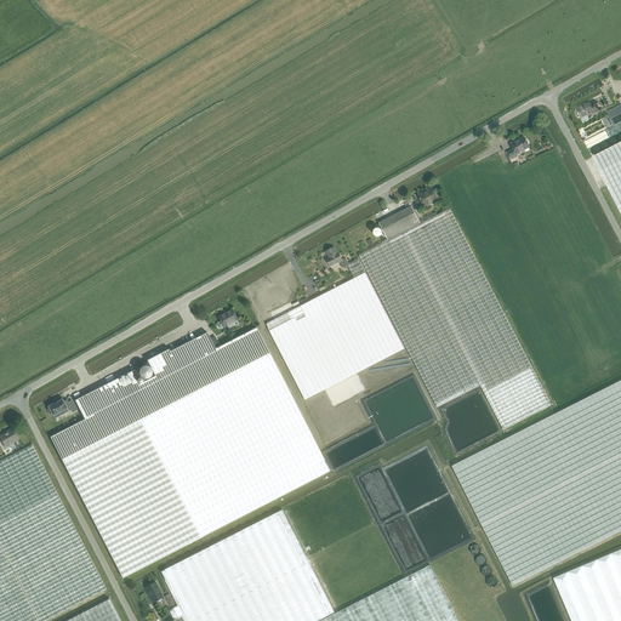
[(576,112),(575,112),(575,113),(576,115),(577,115),(577,117),(579,117),(580,117),(580,115),(584,121),(590,119),(587,114),(588,113),(588,115),(598,110),(594,103),(591,104),(590,102),(576,109),(577,110),(576,110),(576,112)]
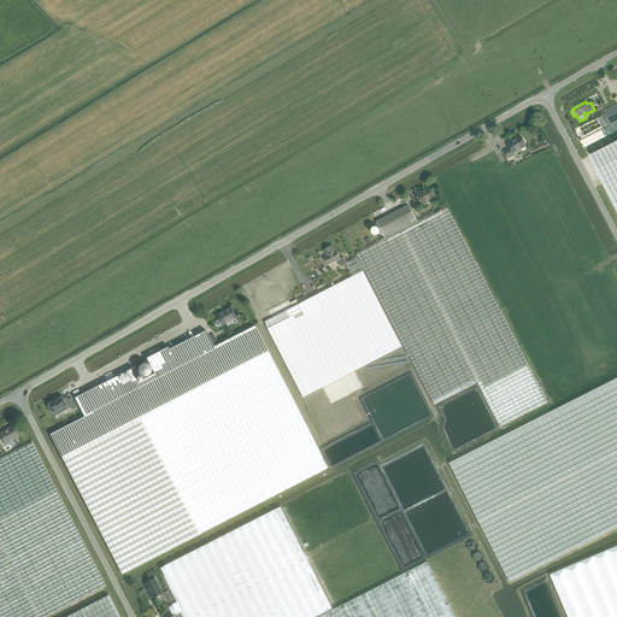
[(616,104),(603,111),(610,125),(580,140),(585,147),(616,130),(616,104)]
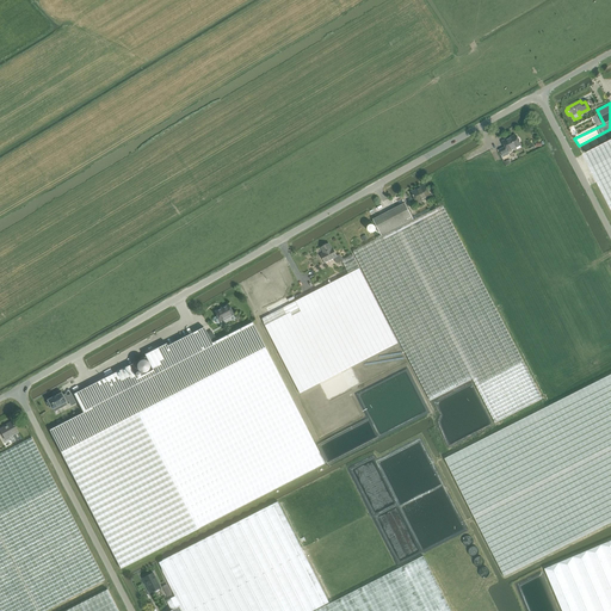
[(505,147),(500,149),(504,156),(510,154),(508,152),(522,144),(519,141),(520,141),(519,139),(518,139),(516,135),(507,140),(503,141),(505,147)]
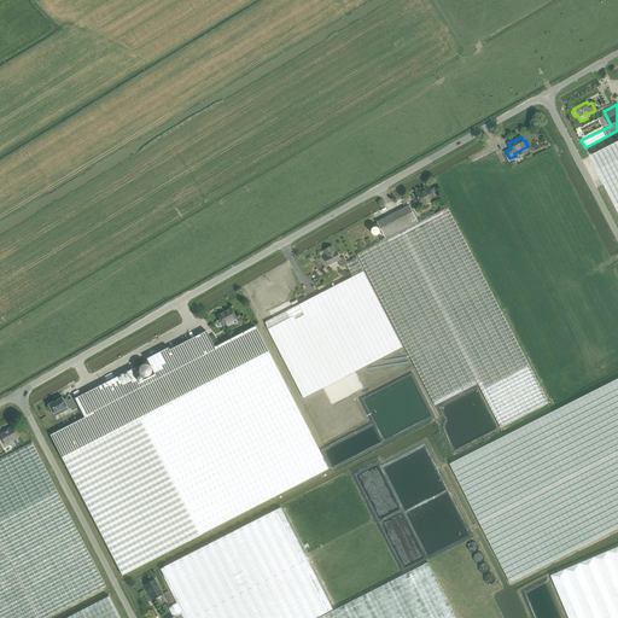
[(617,140),(589,156),(617,211),(617,140)]
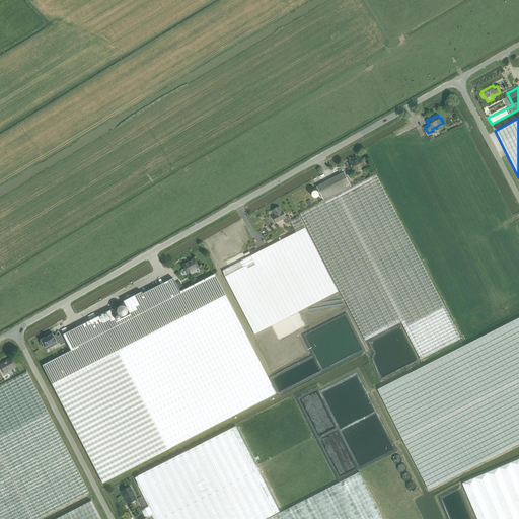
[(361,157),(350,163),(355,172),(366,166),(361,157)]
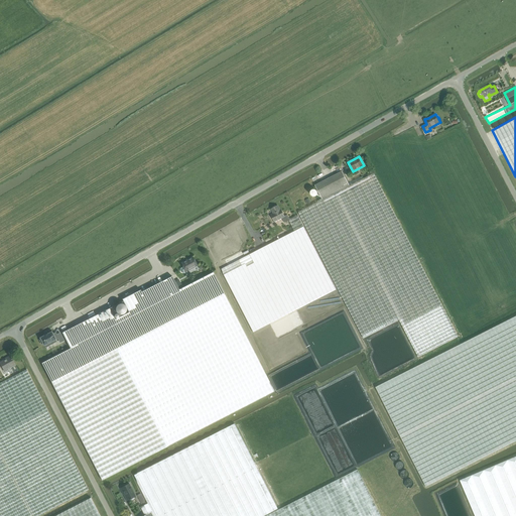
[(399,320),(418,358),(426,354),(459,338),(374,173),(363,178),(362,176),(349,183),(342,171),(315,185),(323,200),(298,213),(364,339),(399,320)]
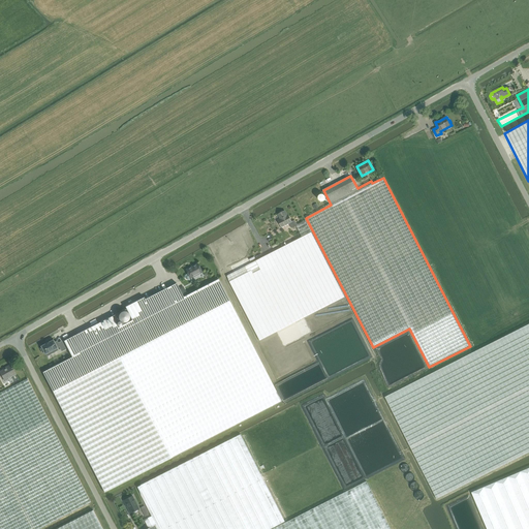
[(291,228),(297,226),(302,238),(292,242),(290,239),(283,242),(285,246),(226,276),(260,341),(345,298),(306,220),(298,225),(294,220),(291,222),(288,215),(287,216),(285,211),(278,215),(280,219),(278,220),(282,227),(289,223),(291,228)]
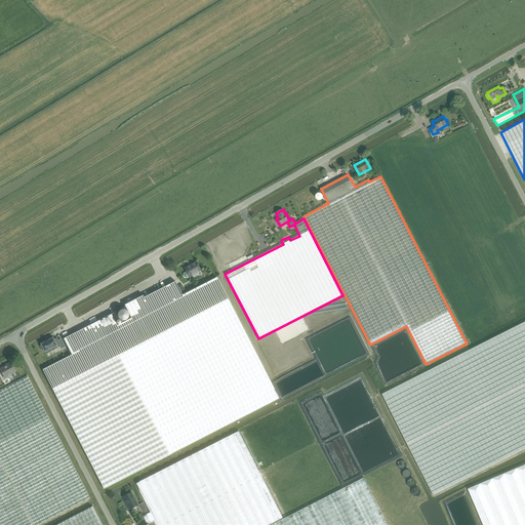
[(185,269),(187,272),(184,273),(184,274),(184,276),(185,277),(187,278),(201,271),(196,261),(192,265),(185,269)]
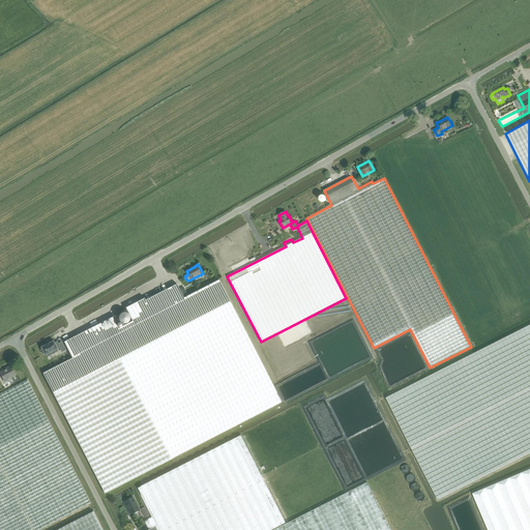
[(42,373),(105,493),(182,453),(282,403),(218,280),(183,298),(177,284),(145,300),(144,298),(125,307),(126,310),(64,342),(72,358),(42,373)]
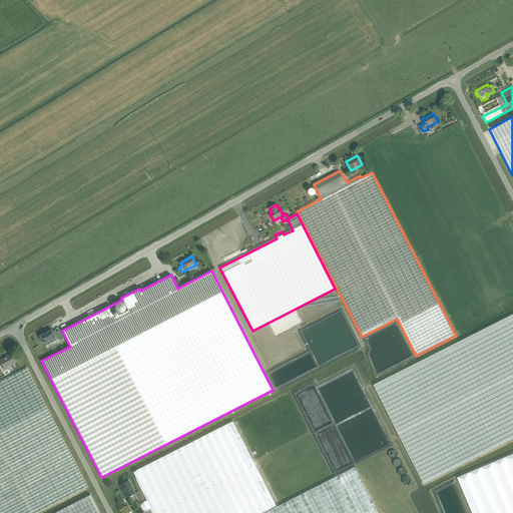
[(512,314),(427,358),(421,362),(374,385),(424,484),(512,439),(512,314)]
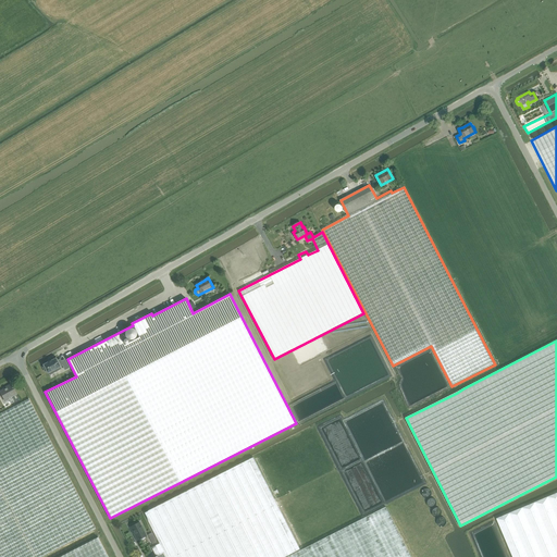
[(56,358),(44,364),(44,367),(42,367),(45,372),(47,371),(48,373),(48,372),(49,375),(61,369),(60,367),(60,366),(62,364),(65,370),(69,368),(65,360),(61,361),(60,359),(58,361),(56,358)]
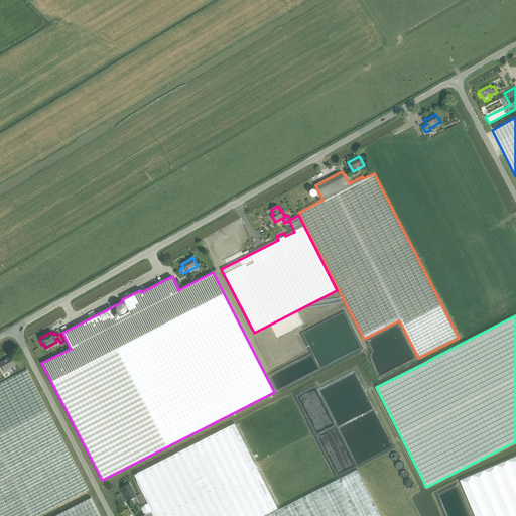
[(0,363),(5,372),(8,370),(15,365),(10,356),(6,359),(0,363)]
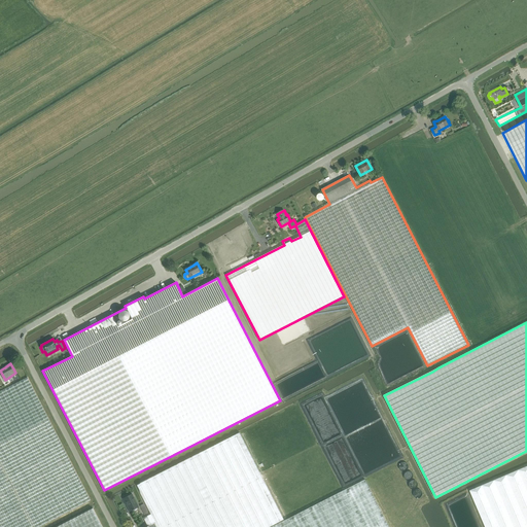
[(0,526),(38,526),(91,500),(59,440),(27,378),(0,391),(0,526)]
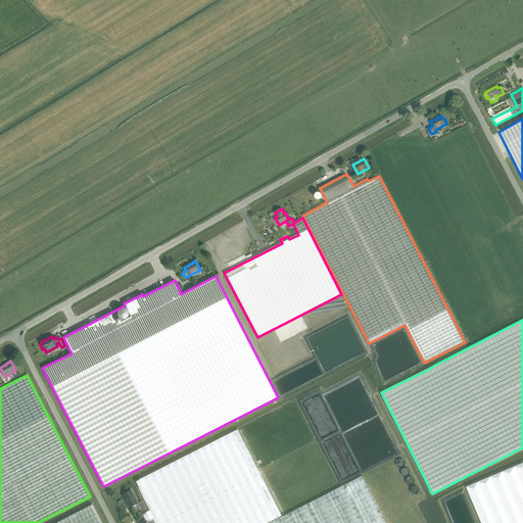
[(268,522),(282,516),(238,429),(136,481),(150,511),(143,514),(147,522),(146,522),(268,522)]
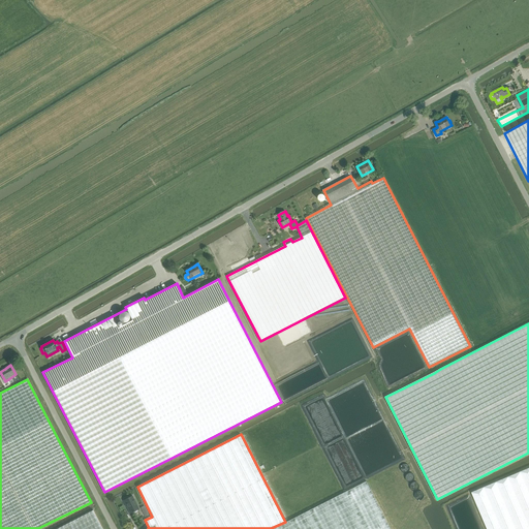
[(528,528),(528,468),(471,493),(487,528),(528,528)]
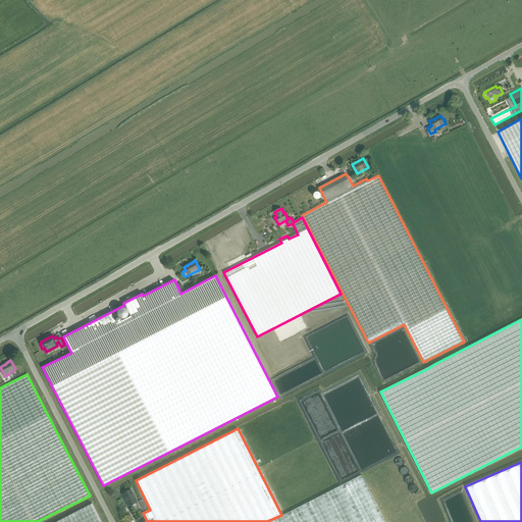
[(385,521),(362,475),(269,521),(385,521)]
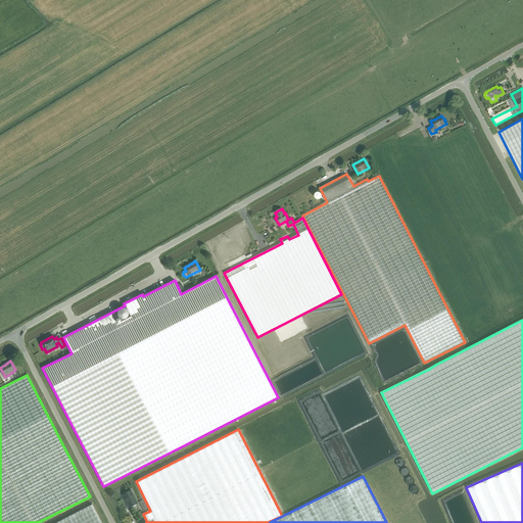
[(131,490),(123,494),(129,508),(138,504),(131,490)]
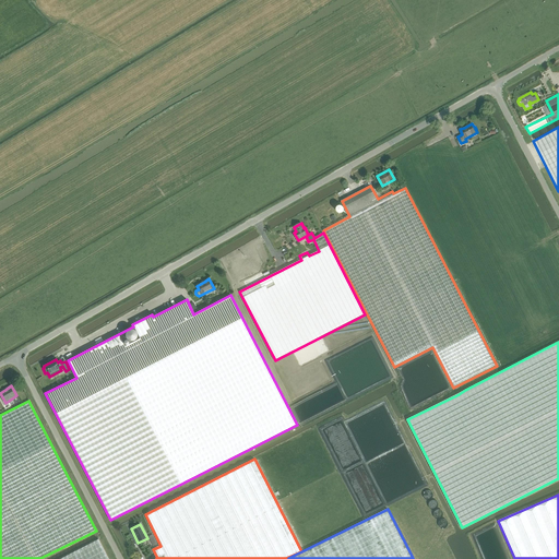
[(108,558),(98,539),(59,558),(108,558)]
